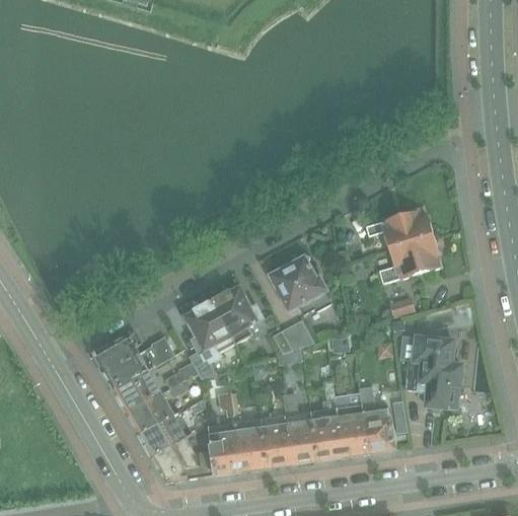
[(121,0),(120,3),(136,8),(137,2),(145,4),(147,0),(121,0)]
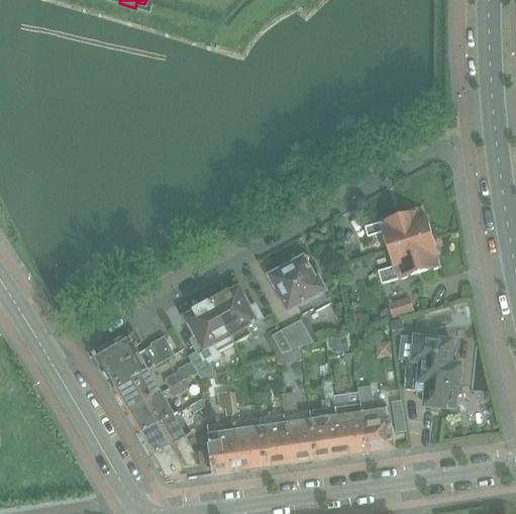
[(365,226),(368,236),(382,231),(387,248),(431,235),(426,217),(418,219),(415,210),(382,220),(382,221),(365,226)]
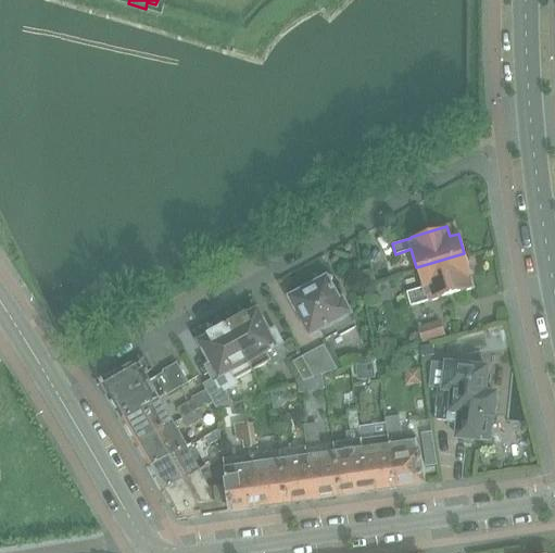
[(470,273),(464,253),(416,267),(420,285),(405,290),(408,302),(425,298),(425,299),(451,292),(471,286),(467,273),(470,273)]
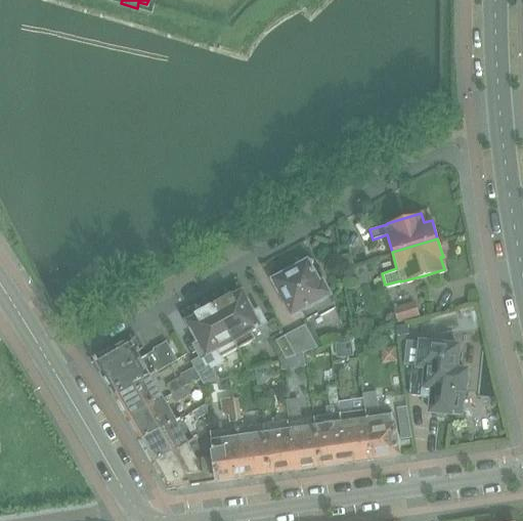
[(272,278),(282,297),(292,313),(329,294),(321,281),(319,284),(313,271),(314,271),(312,268),(311,268),(310,266),(312,259),(305,256),(297,261),(295,266),(272,278)]
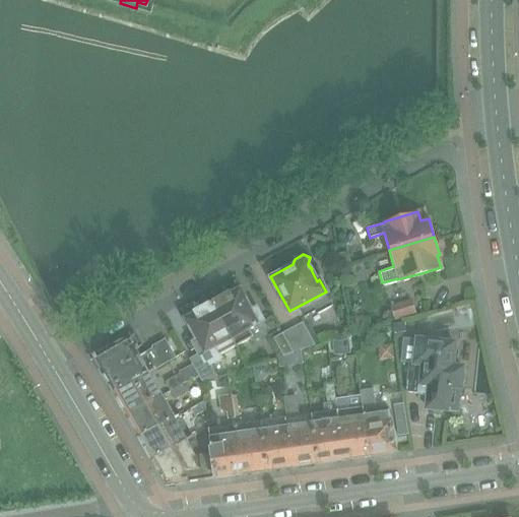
[(213,300),(210,302),(236,347),(251,338),(252,341),(264,334),(262,331),(267,328),(253,304),(249,306),(243,295),(241,296),(237,289),(230,294),(230,293),(214,302),(213,300)]
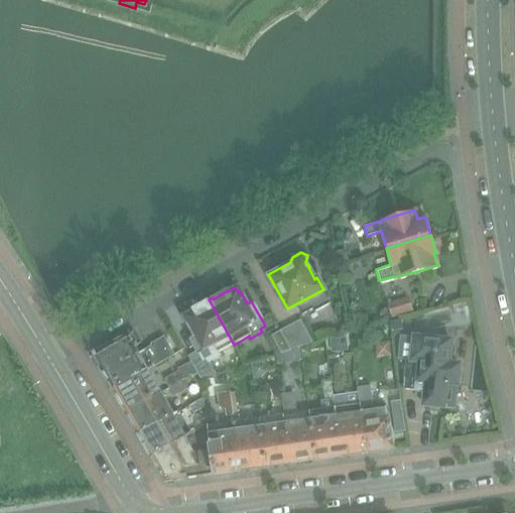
[(386,301),(390,314),(409,308),(406,295),(386,301)]
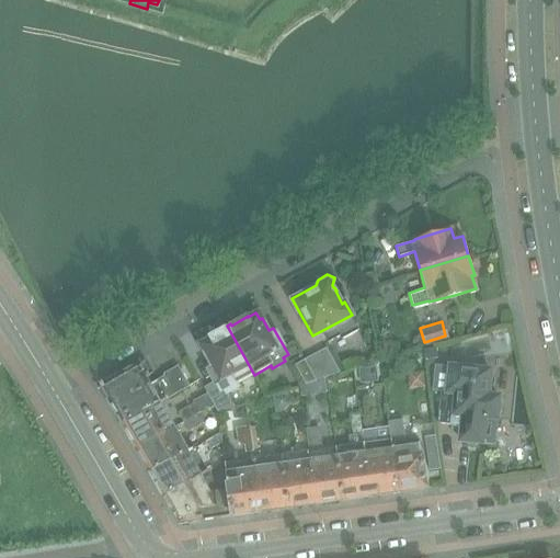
[(254,375),(227,326),(226,327),(227,328),(210,337),(212,338),(203,342),(207,350),(204,351),(210,363),(206,365),(214,380),(203,386),(216,410),(232,405),(226,394),(239,387),(237,384),(254,375)]
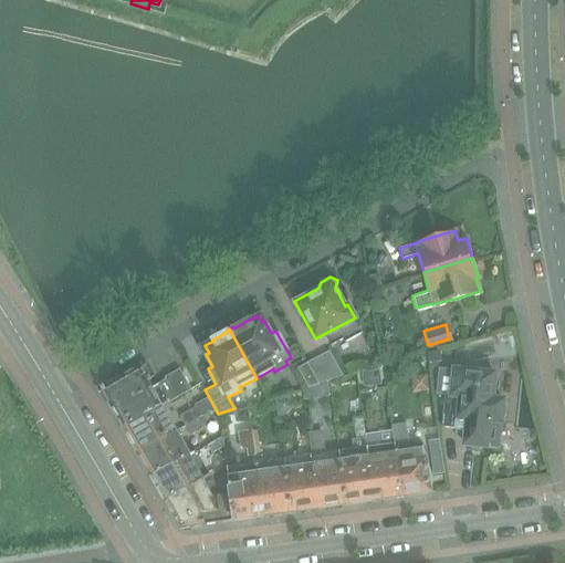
[(307,363),(310,367),(318,383),(321,382),(330,379),(339,376),(326,352),(307,363)]
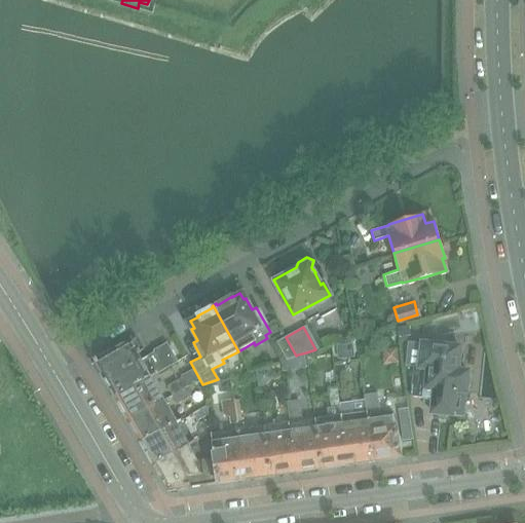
[(136,336),(114,347),(109,351),(108,350),(104,349),(96,353),(95,358),(92,359),(113,395),(147,377),(176,360),(165,342),(153,349),(154,350),(140,359),(137,351),(143,348),(136,336)]
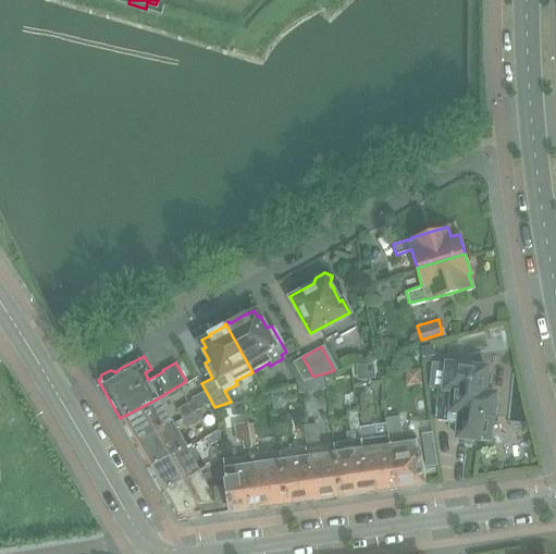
[(429,386),(436,388),(434,419),(457,421),(456,436),(460,436),(464,440),(470,441),(474,438),(490,440),(495,393),(484,391),(487,367),(431,360),(429,386)]
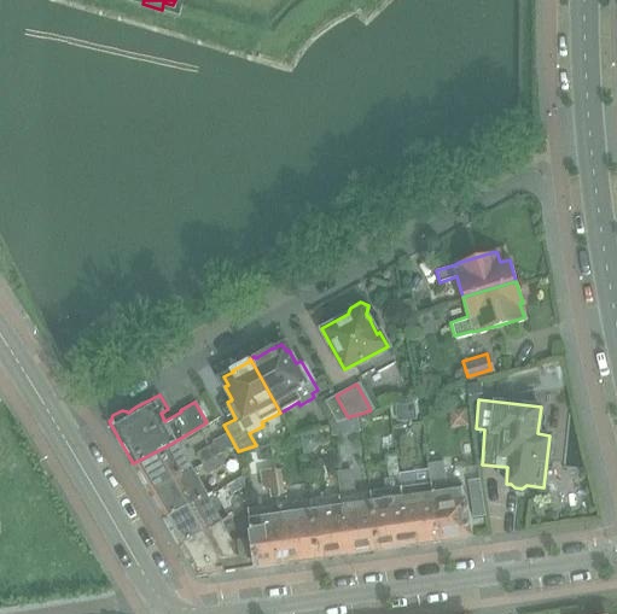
[(348,417),(338,401),(325,408),(332,422),(348,417)]
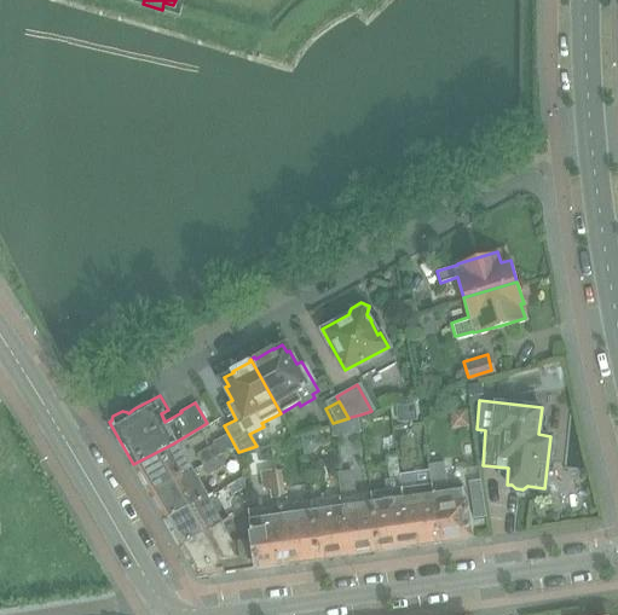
[(362,428),(361,415),(351,417),(352,429),(362,428)]
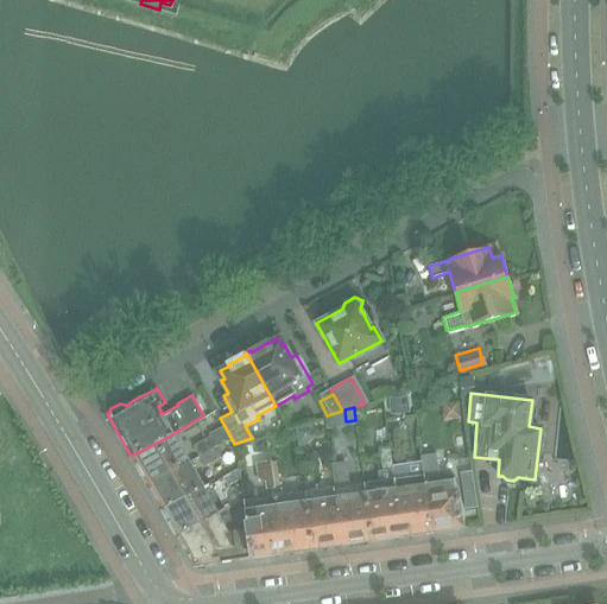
[(184,461),(170,436),(131,456),(146,482),(184,461)]
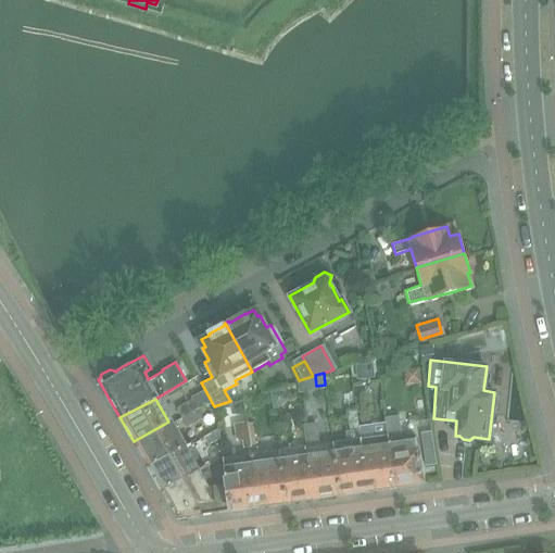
[(193,407),(189,399),(175,406),(180,415),(193,407)]
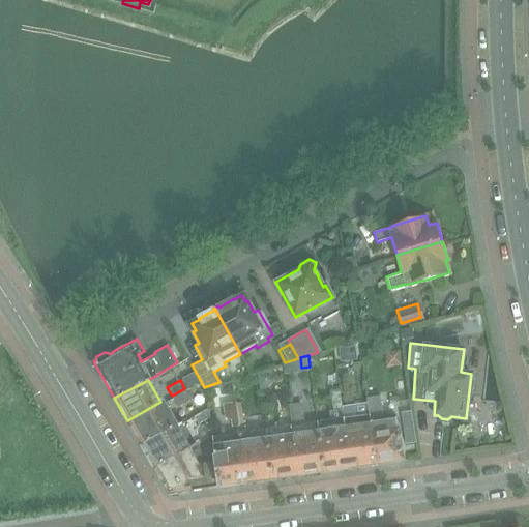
[(190,398),(184,388),(172,396),(177,406),(190,398)]
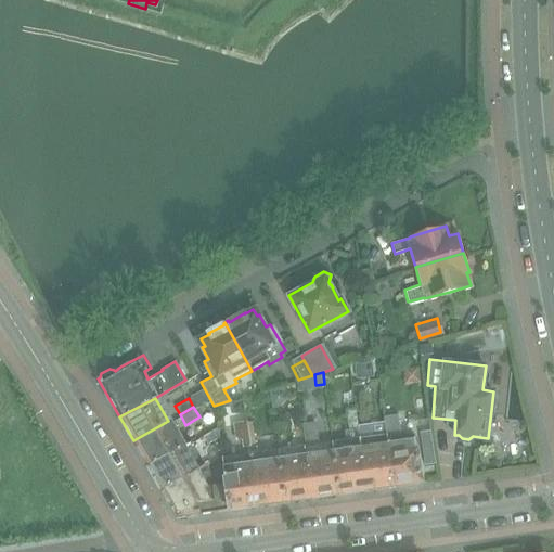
[(360,435),(356,407),(346,409),(348,428),(345,429),(346,437),(331,439),(337,492),(366,488),(359,435),(360,435)]
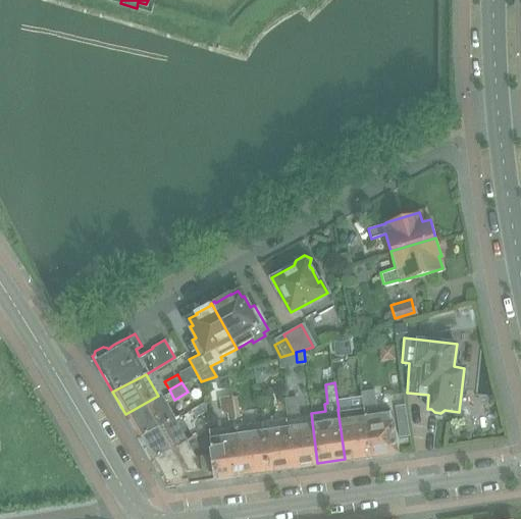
[(361,388),(363,405),(371,456),(396,452),(389,407),(378,409),(375,386),(361,388)]
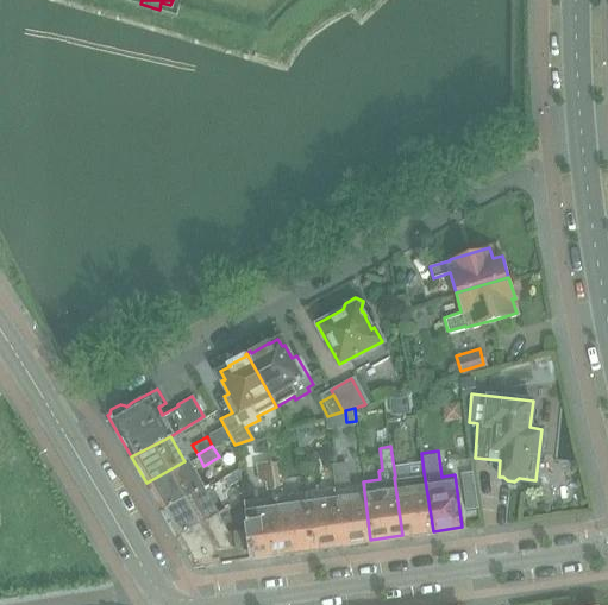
[(258,481),(264,480),(265,489),(275,487),(270,459),(255,462),(258,481)]
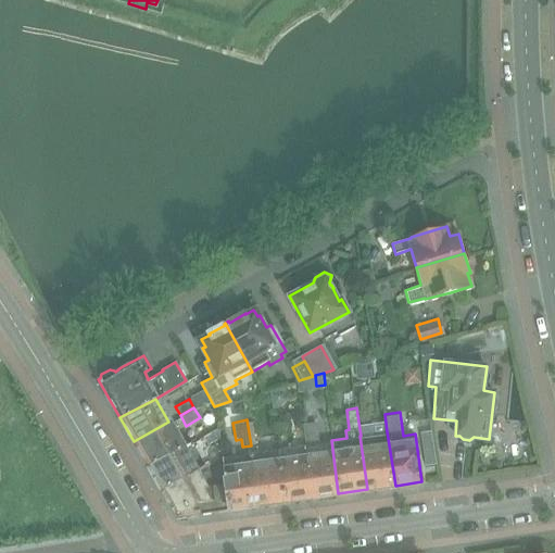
[(302,423),(305,444),(304,444),(313,498),(338,493),(331,440),(319,442),(316,420),(302,423)]
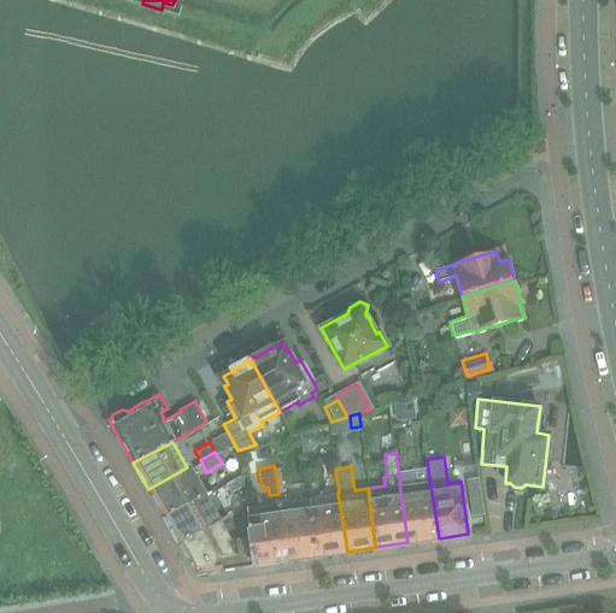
[(203,496),(187,467),(148,489),(164,517),(203,496)]
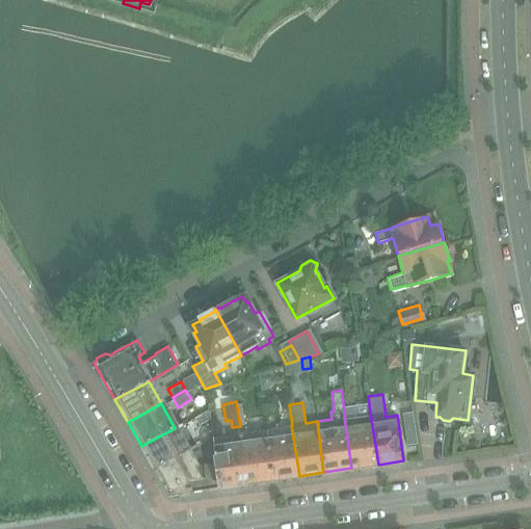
[(198,424),(210,417),(209,407),(194,417),(198,424)]
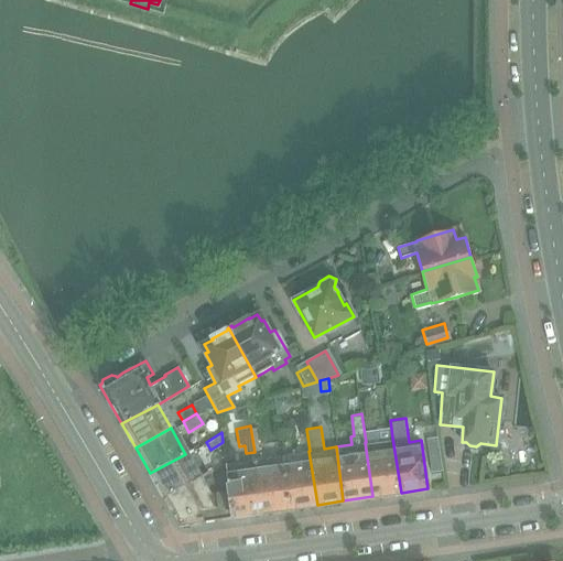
[(401,493),(392,438),(366,442),(365,442),(372,496),(401,493)]
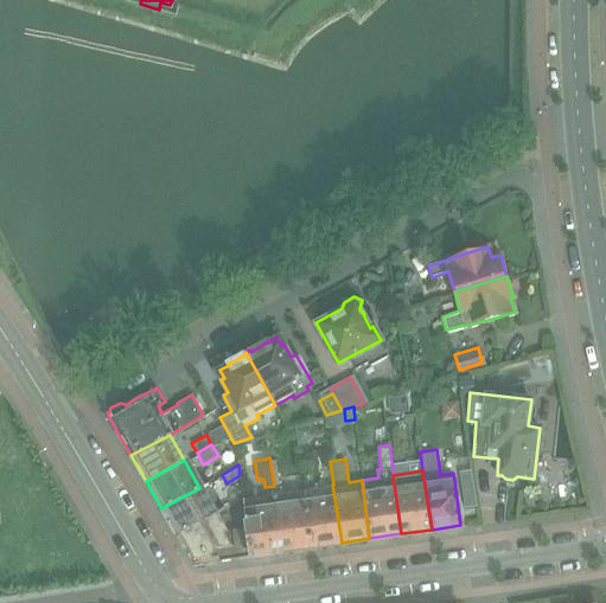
[(471,472),(459,473),(464,506),(476,505),(471,472)]
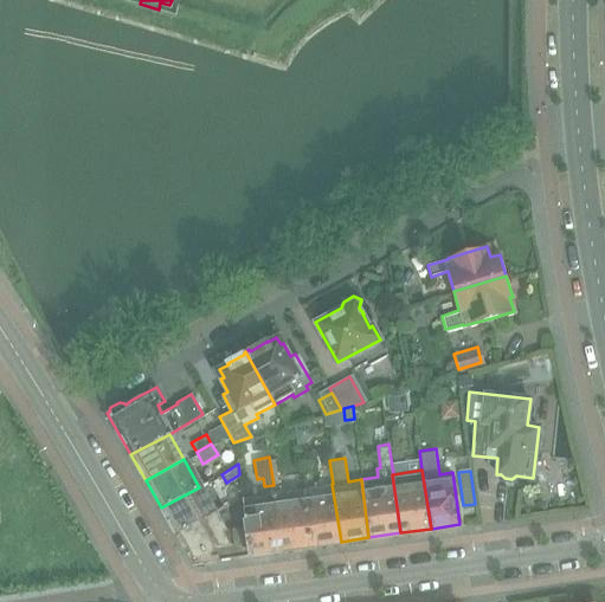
[(207,483),(199,487),(161,507),(177,535),(217,511),(221,509),(207,483)]
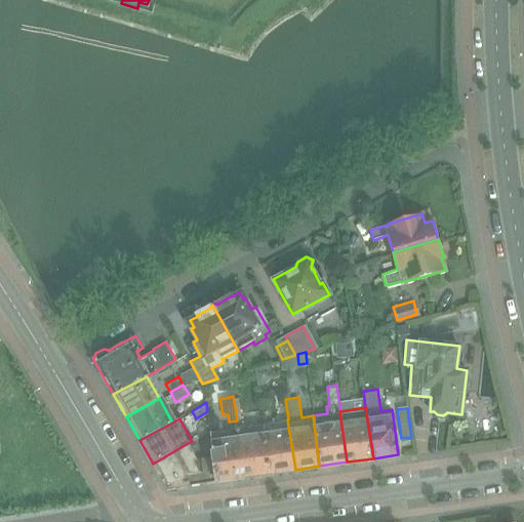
[(295,470),(287,419),(263,424),(270,473),(295,470)]
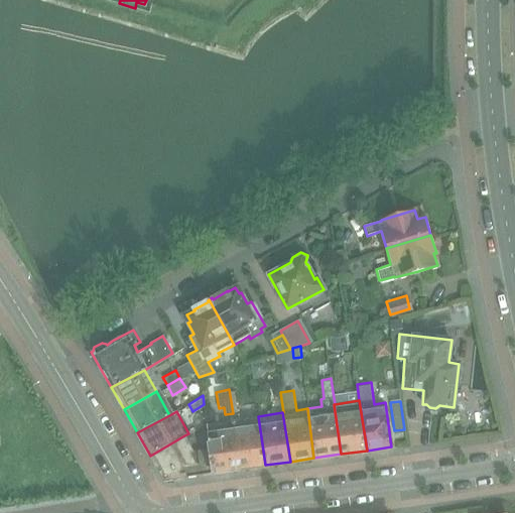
[(265,465),(258,416),(233,420),(240,469),(265,465)]
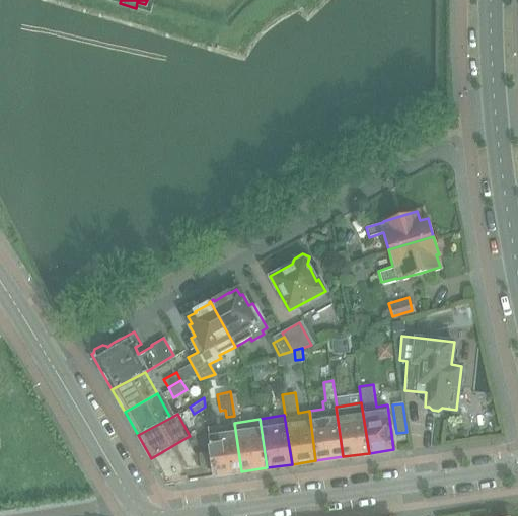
[(241,471),(234,423),(206,428),(209,451),(213,475),(241,471)]
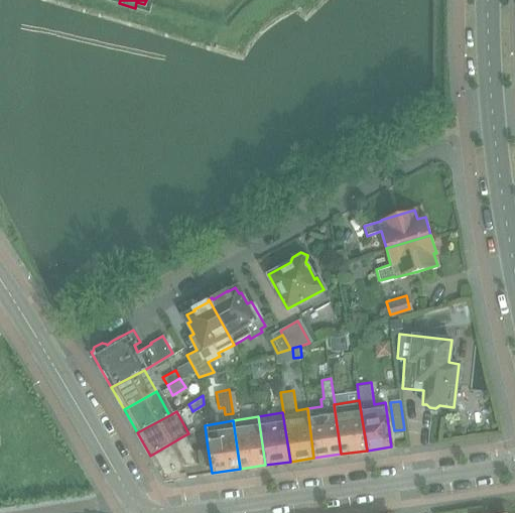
[(192,450),(184,435),(150,456),(162,476),(168,479),(212,473),(208,449),(188,452),(192,450)]
